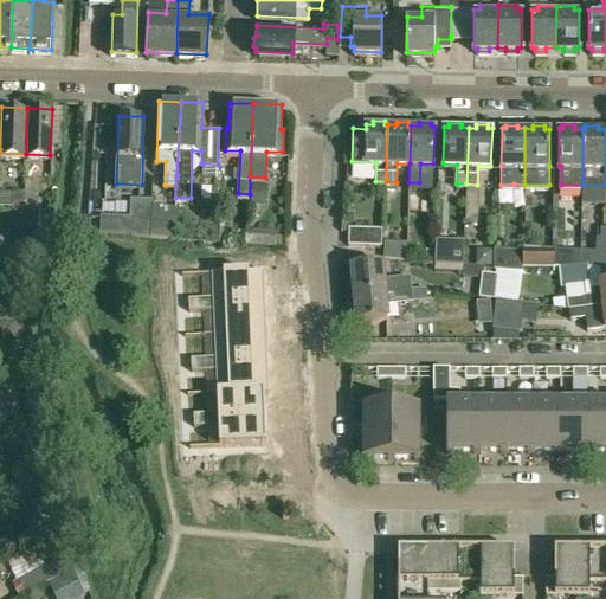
[(265,179),(251,178),(250,200),(265,201),(265,179)]
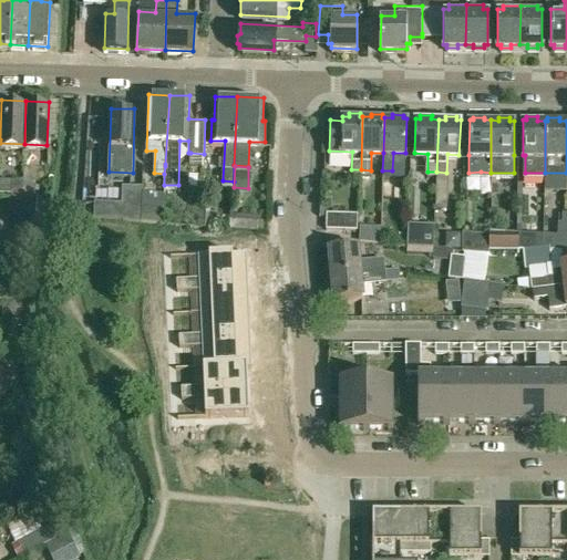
[(392,170),(382,170),(382,187),(392,187),(392,170)]
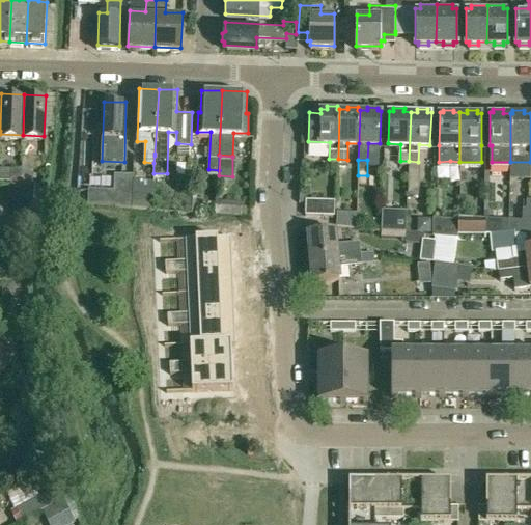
[(409,161),(408,191),(418,191),(420,162),(418,162),(409,161)]
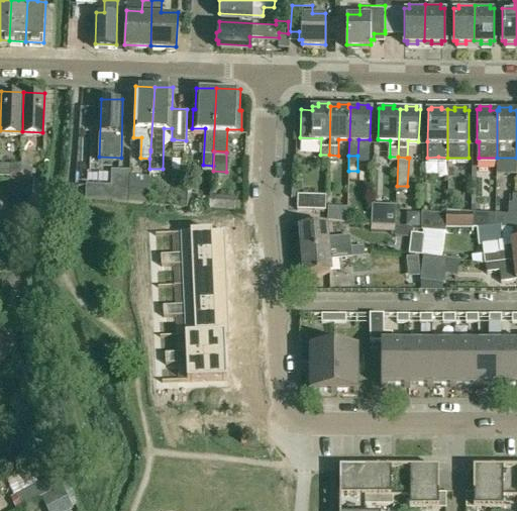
[(21,168),(21,161),(10,161),(9,177),(14,177),(20,178),(21,168)]
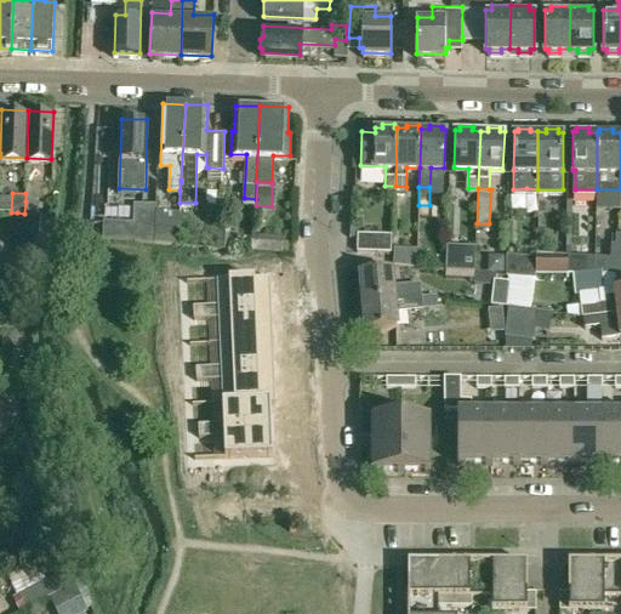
[(33,193),(26,193),(26,202),(24,214),(39,214),(39,193),(33,193)]
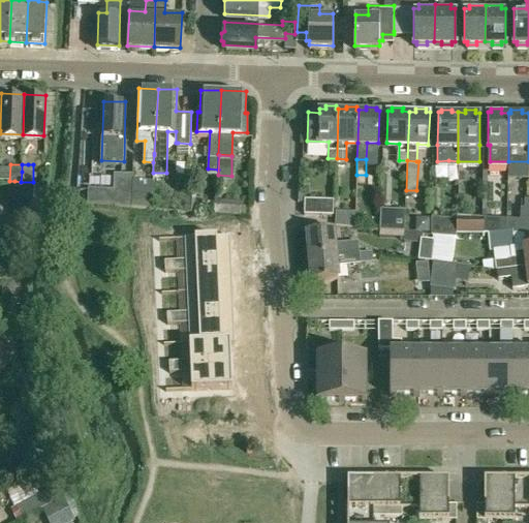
[(132,200),(132,188),(133,172),(115,171),(114,186),(90,186),(89,198),(131,203),(132,200)]
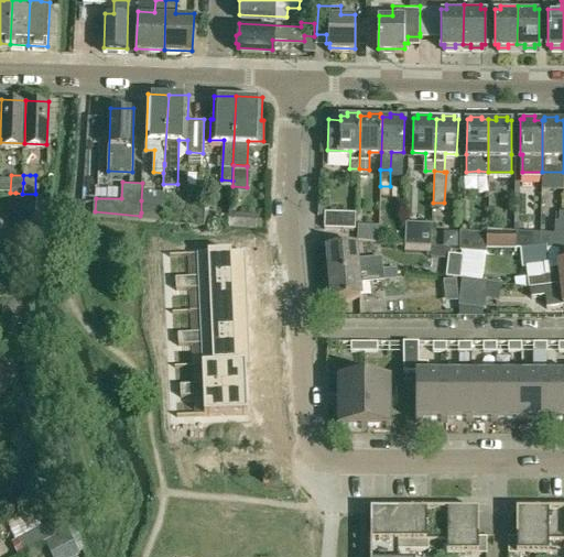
[(8,221),(34,221),(34,195),(23,195),(22,195),(9,195),(8,221)]
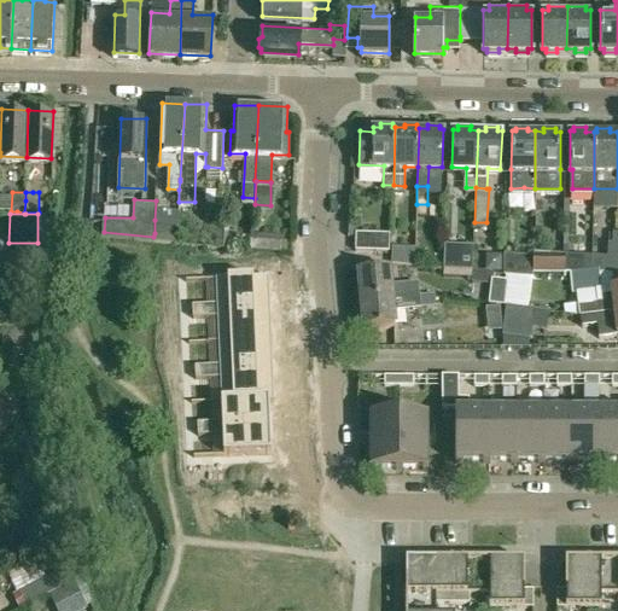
[(216,219),(216,242),(227,242),(228,219),(216,219)]
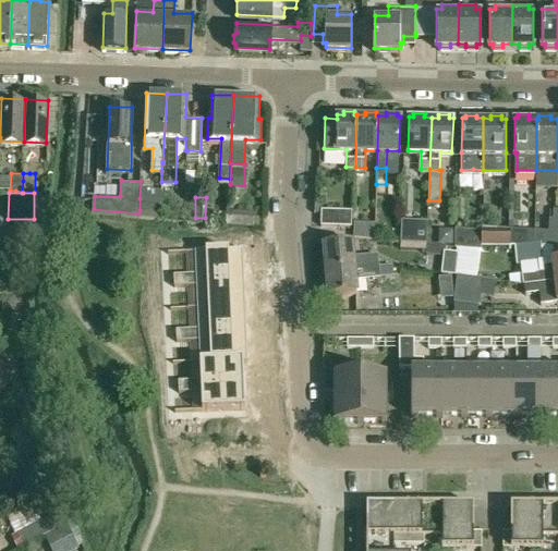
[(160,200),(140,198),(140,210),(138,213),(159,215),(160,200)]
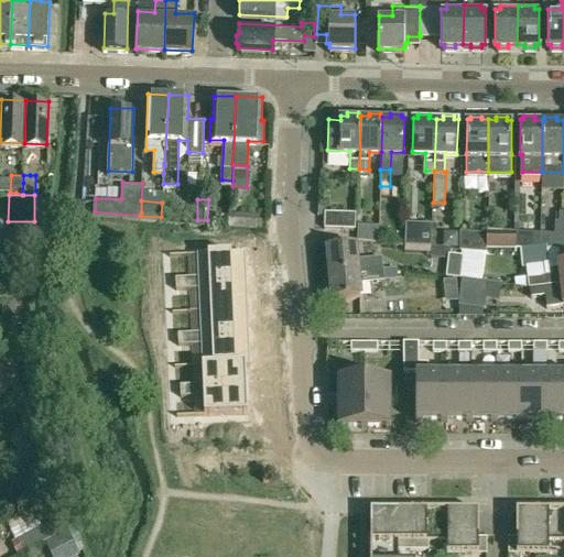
[(542,230),(542,244),(563,243),(563,207),(559,208),(559,217),(555,217),(555,230),(542,230)]
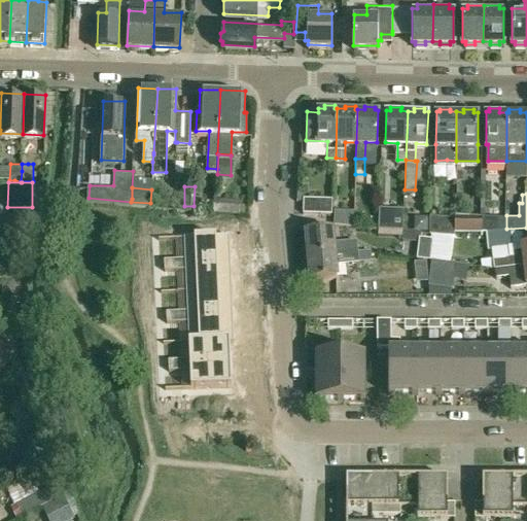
[(331,196),(304,195),(303,209),(331,210),(331,196)]
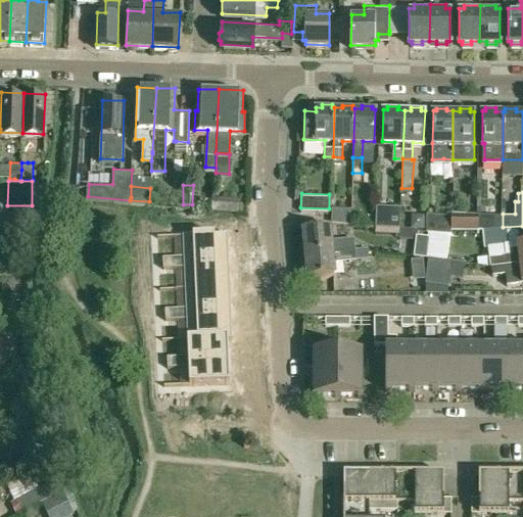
[(211,206),(237,208),(238,197),(212,194),(211,206)]
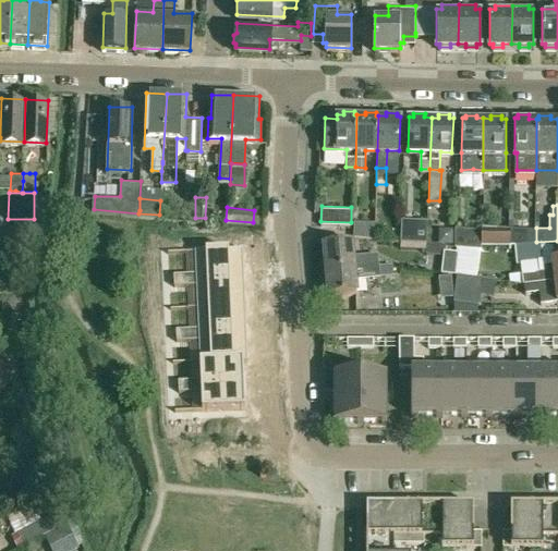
[(400,218),(400,239),(425,241),(427,241),(427,219),(400,218)]
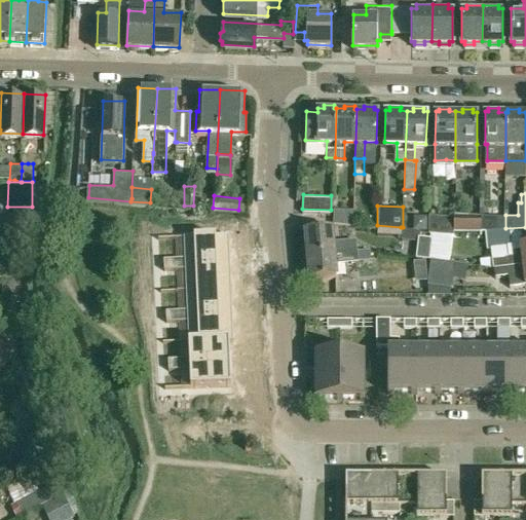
[(353,208),(333,207),(332,220),(353,222),(353,208)]
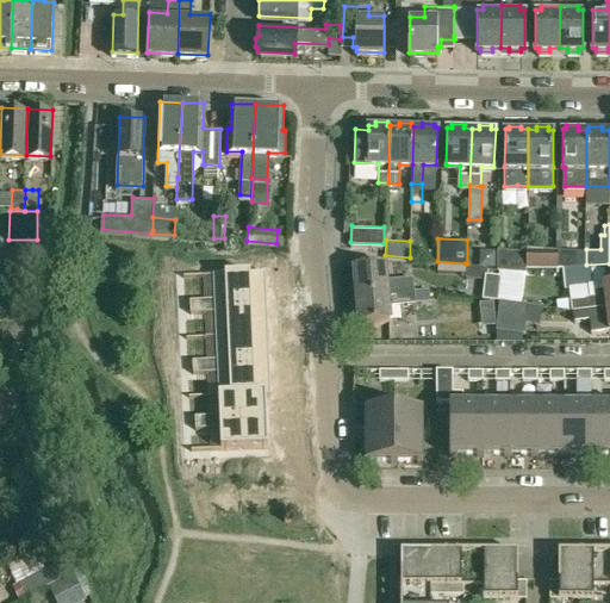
[(556,265),(556,248),(556,247),(528,246),(527,250),(527,266),(556,265)]
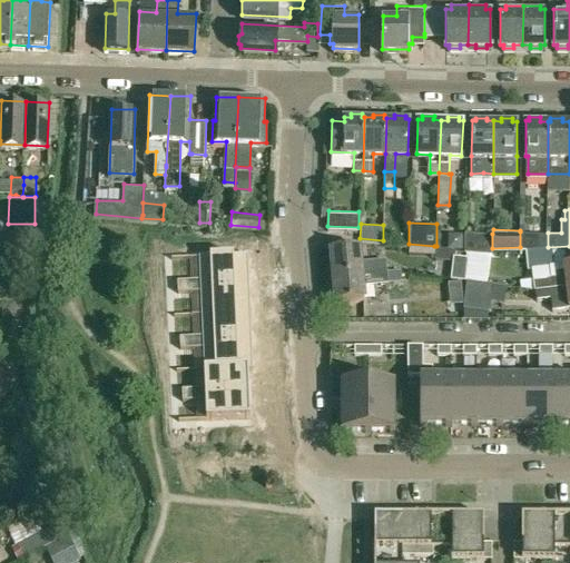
[(548,247),(548,233),(520,231),(520,247),(548,247)]
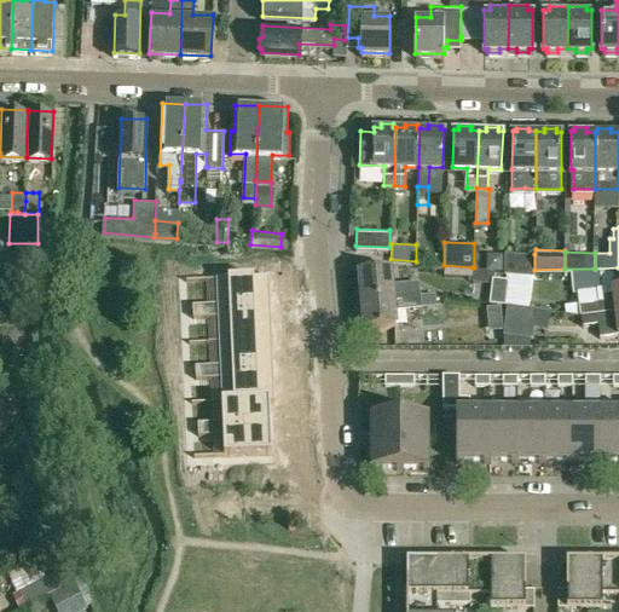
[(534,270),(534,254),(504,253),(503,270),(533,273),(534,270)]
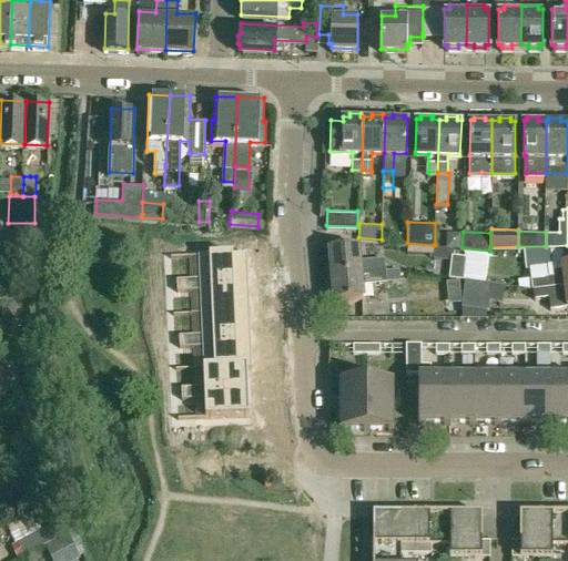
[(384,254),(358,257),(357,243),(330,245),(332,272),(385,266),(384,254)]
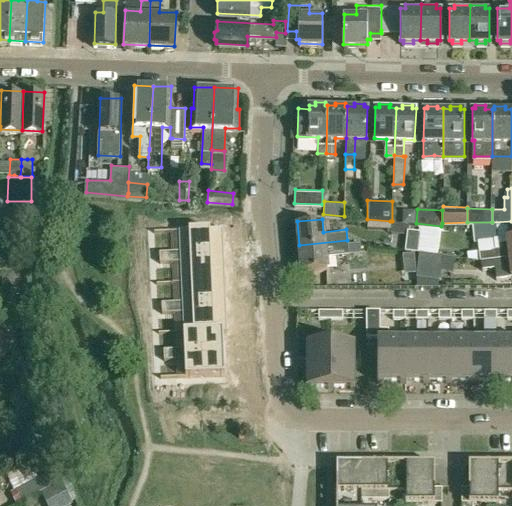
[(390,221),(390,230),(406,232),(407,228),(407,223),(402,222),(392,221),(390,221)]
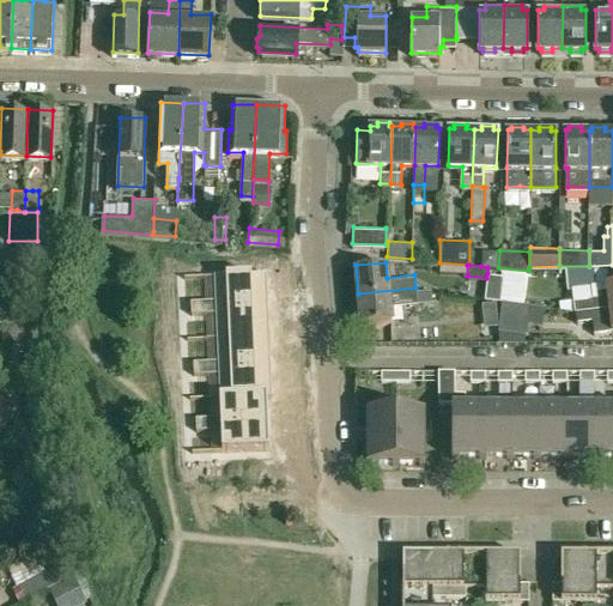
[(216,304),(268,302),(267,271),(214,273),(216,298),(216,304)]
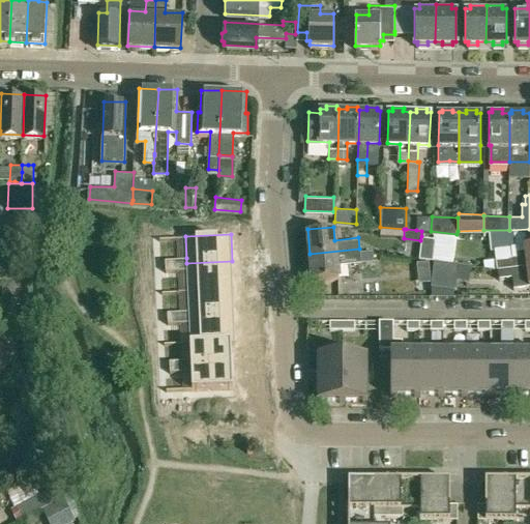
[(418,257),(431,259),(434,237),(421,236),(420,240),(418,257)]
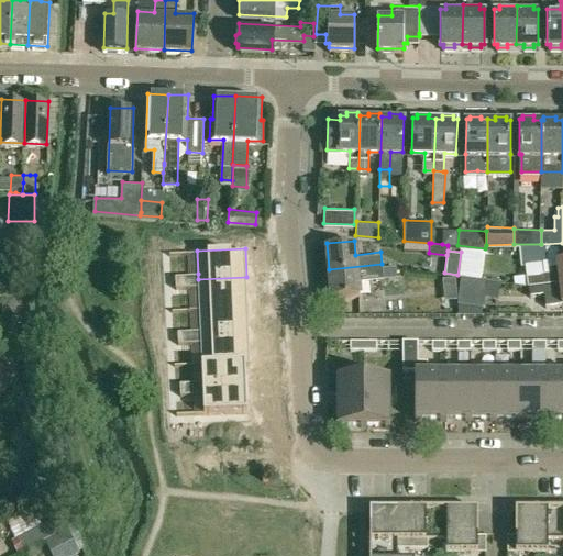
[(560,279),(562,278),(562,256),(558,257),(558,264),(543,265),(544,271),(525,273),(526,284),(527,284),(527,282),(547,280),(560,279)]
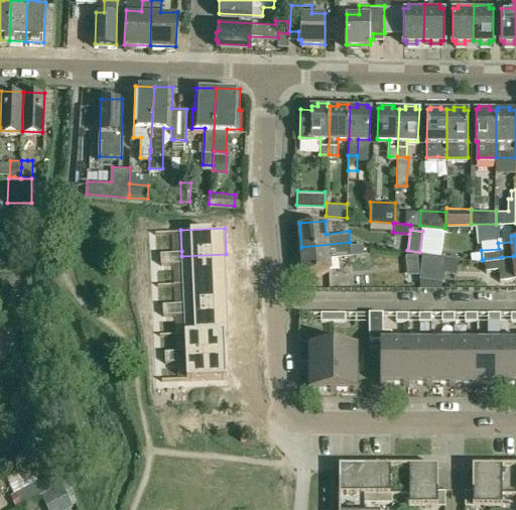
[(350,242),(301,247),(303,271),(330,268),(329,256),(351,253),(350,242)]
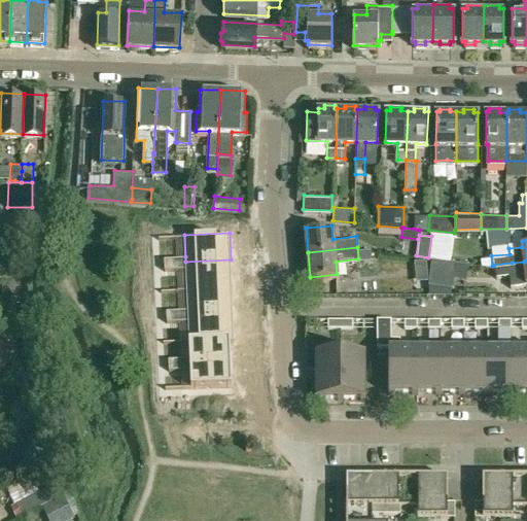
[(357,248),(358,258),(370,257),(369,247),(357,248)]
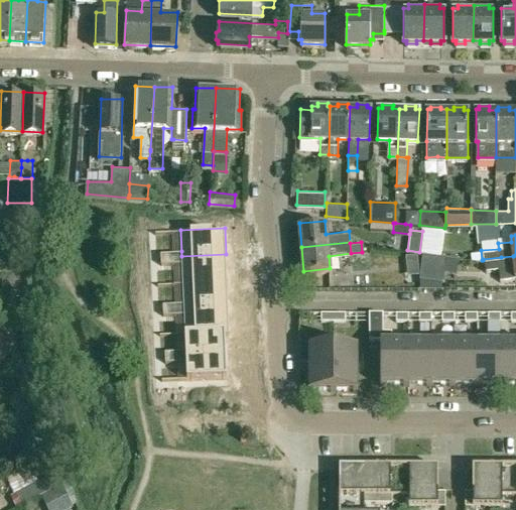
[(170,251),(160,251),(161,262),(171,261),(170,251)]
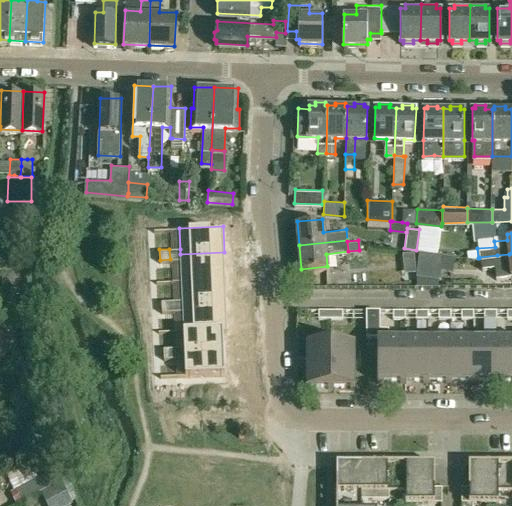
[(180,249),(169,249),(170,259),(180,259),(180,254),(180,249)]
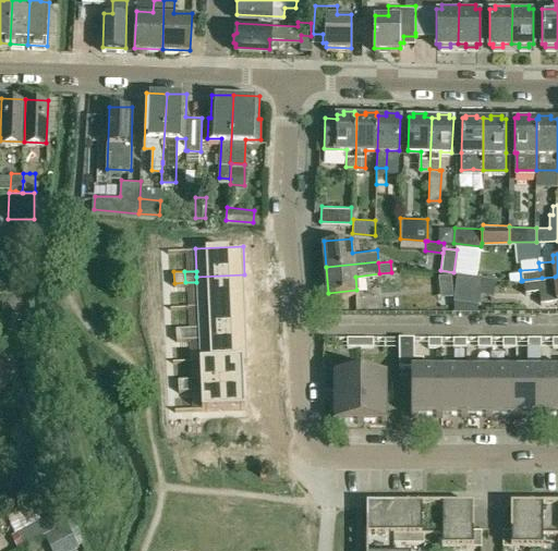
[(456,272),(451,300),(478,304),(483,277),(456,272)]
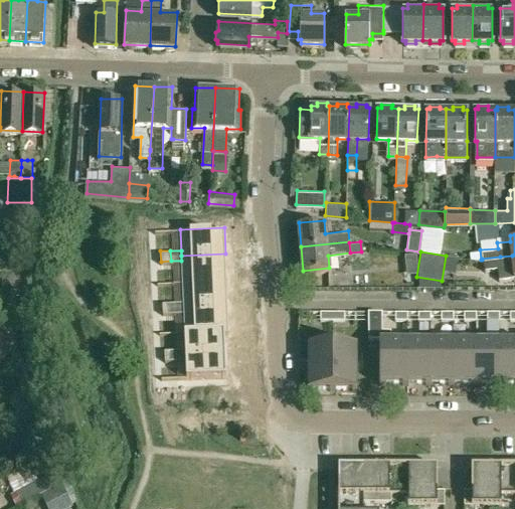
[(181,261),(182,281),(226,279),(225,253),(181,256),(181,261)]
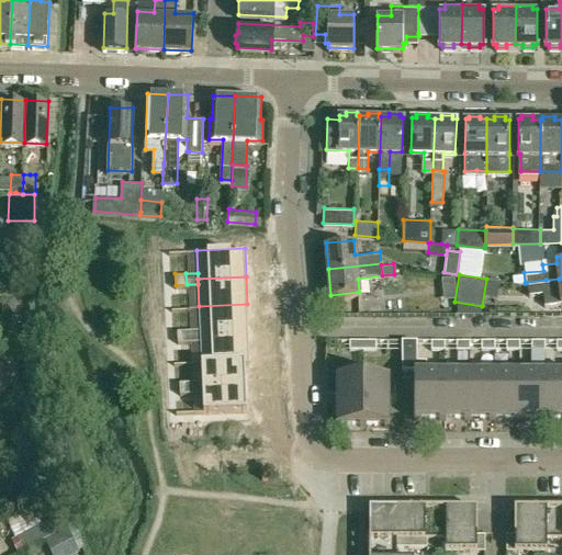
[(546,302),(561,301),(561,299),(561,278),(559,279),(546,280),(526,282),(526,283),(527,293),(544,291),(546,302)]
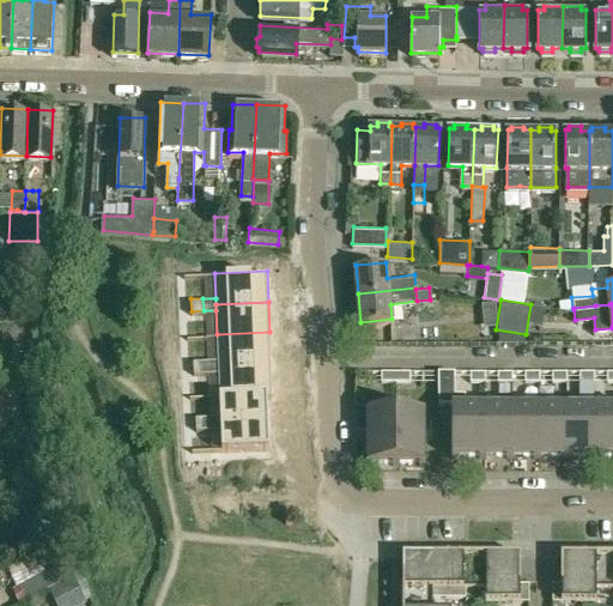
[(271,362),(269,332),(217,334),(218,358),(218,364),(271,362)]
